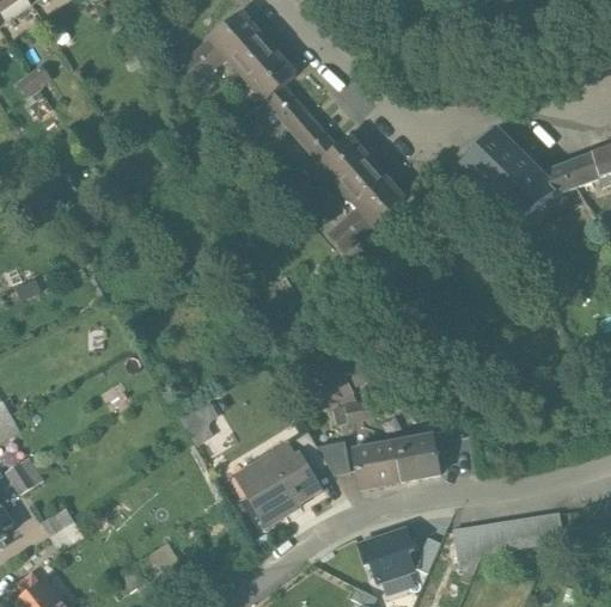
[(112,0),(105,5),(114,17),(121,12),(112,0)]
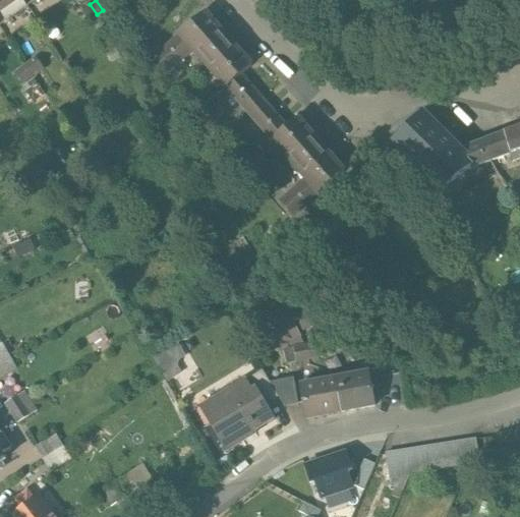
[(227,36),(204,9),(178,32),(153,54),(166,69),(191,47),(201,58),(227,36)]
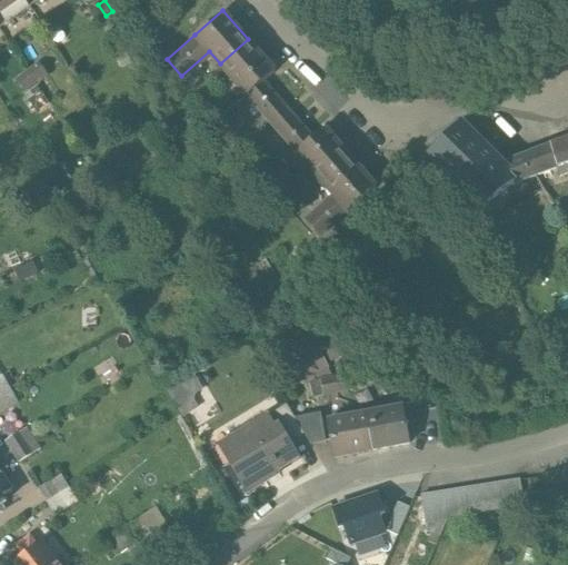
[(248,39),(220,63),(246,93),(246,92),(269,119),(286,105),(262,78),(273,68),(248,39)]
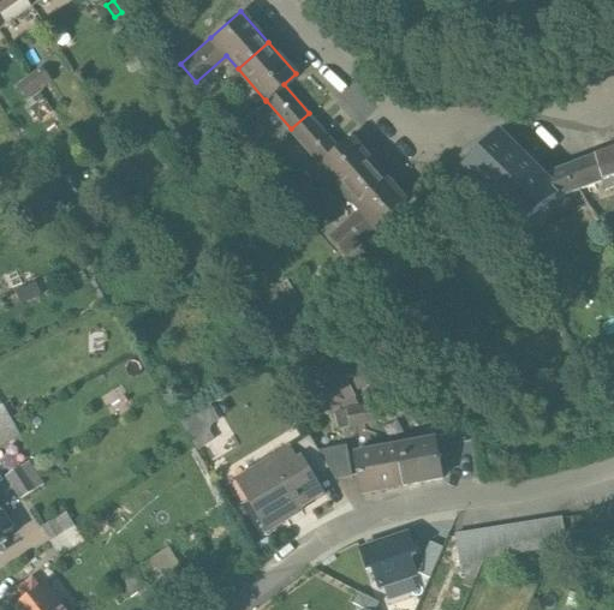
[(42,65),(29,75),(37,88),(51,78),(42,65)]
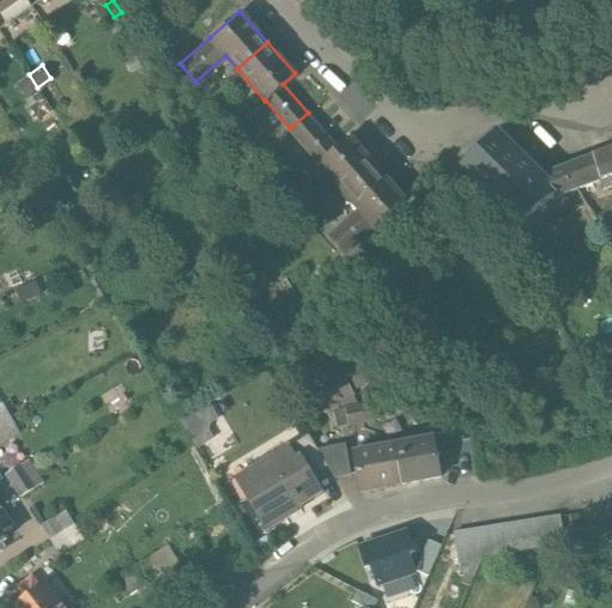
[(29,74),(16,84),(24,96),(37,87),(29,74)]
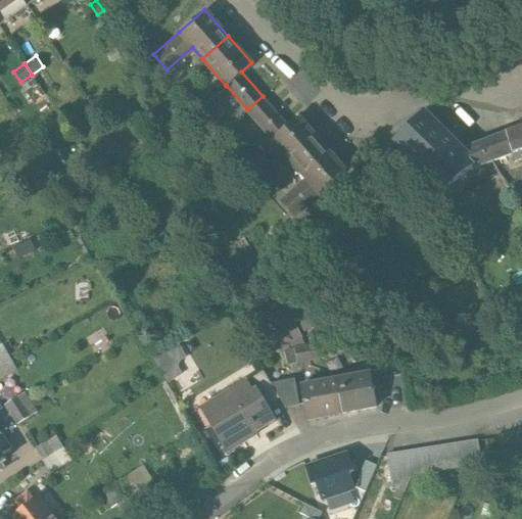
[(287,125),(266,100),(250,113),(272,137),(271,138),(294,164),(321,142),(297,115),(287,125)]
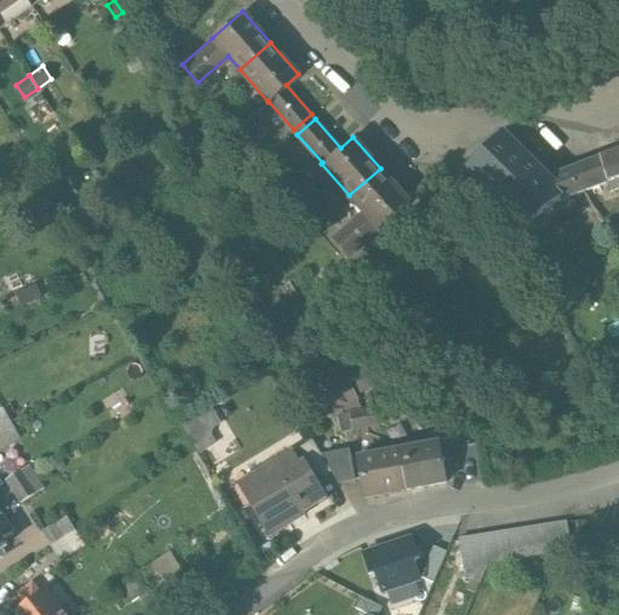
[(500,132),(466,164),(526,222),(533,230),(577,202),(571,194),(574,193),(567,168),(542,177),(500,132)]
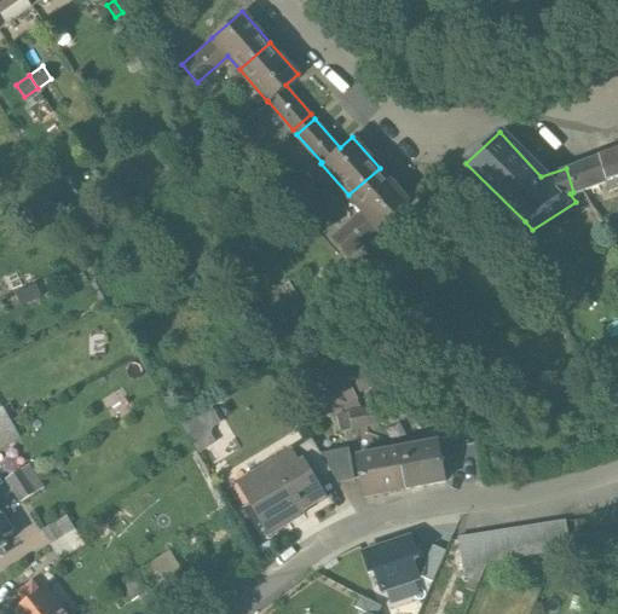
[(617,148),(566,168),(573,192),(606,180),(610,189),(617,185),(617,148)]
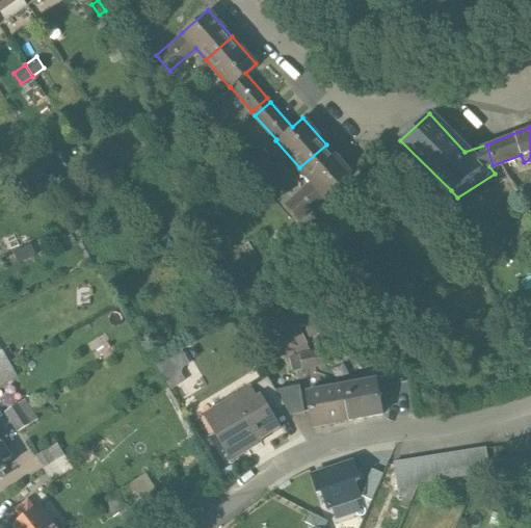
[(326,144),(299,167),(310,180),(284,202),(297,217),(323,194),(324,195),(350,172),(326,144)]
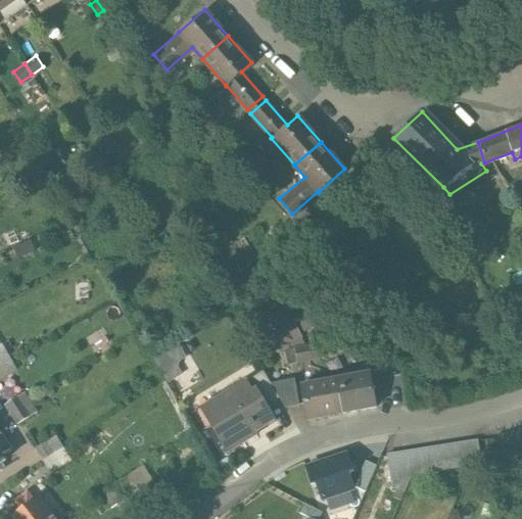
[(315,207),(298,222),(306,232),(324,218),(315,207)]
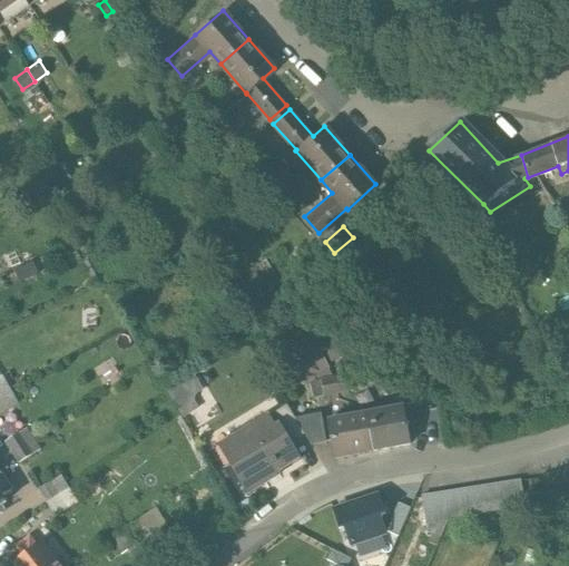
[(196,390),(209,383),(202,370),(172,386),(186,412),(204,402),(196,390)]
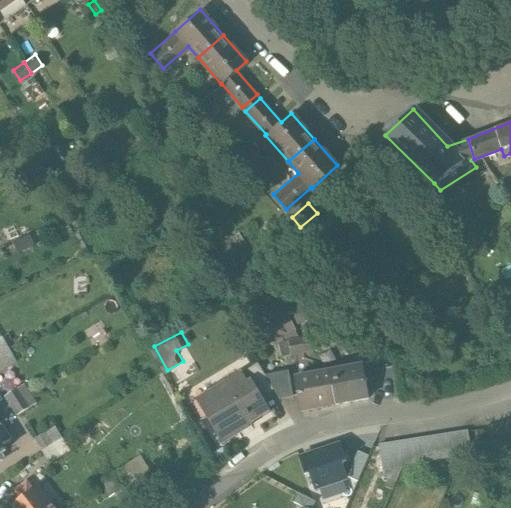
[(313,334),(300,337),(303,350),(315,348),(313,334)]
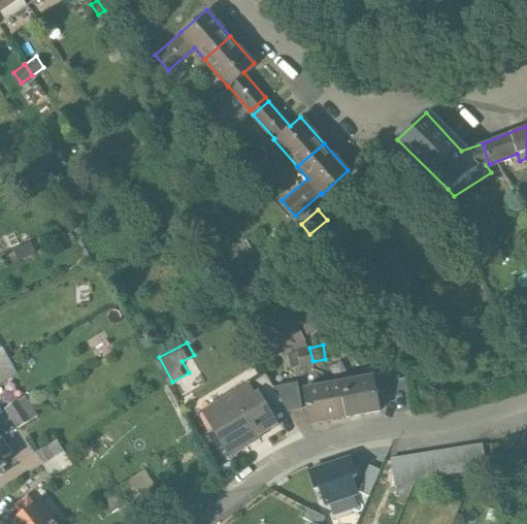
[(309,348),(296,350),(299,363),(313,361),(309,348)]
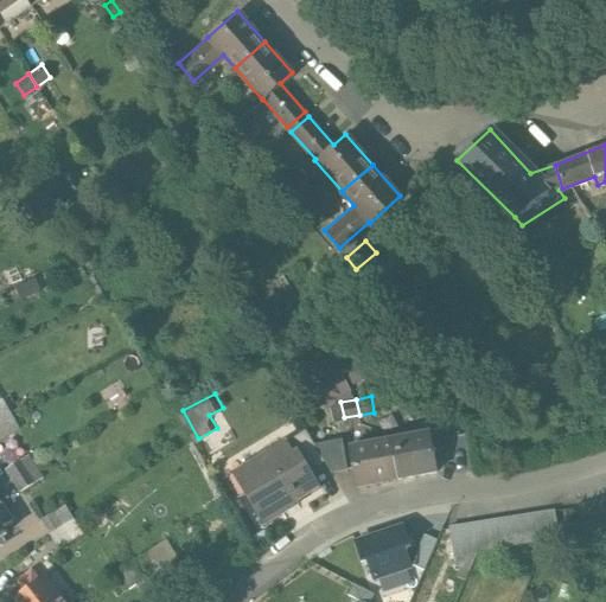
[(8,410),(0,415),(0,436),(18,427),(8,410)]
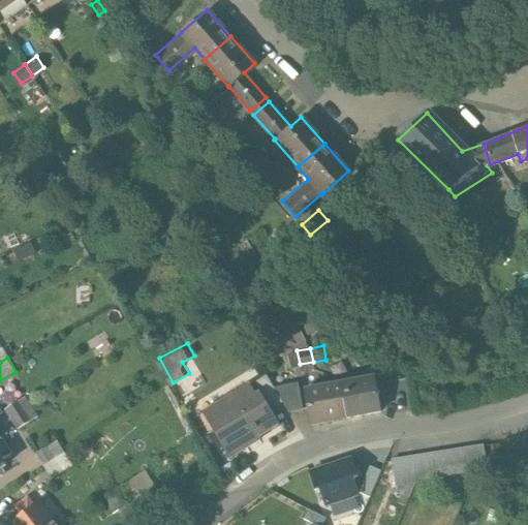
[(194,358),(184,363),(190,374),(175,382),(177,388),(203,375),(194,358)]
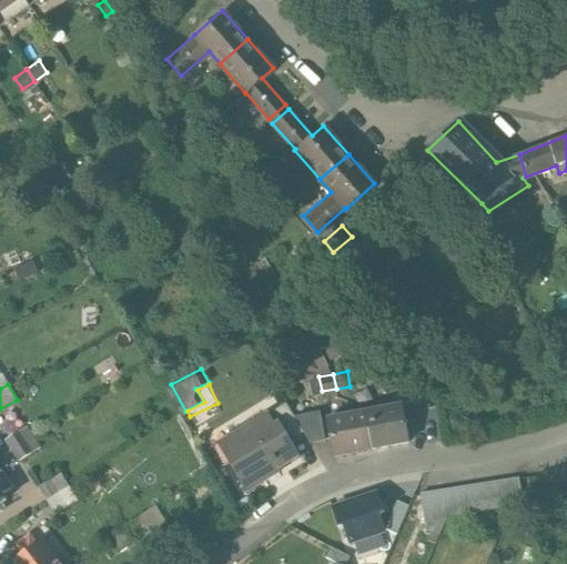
[(293,414),(285,401),(269,412),(273,421),(277,419),(289,439),(303,430),(293,414)]
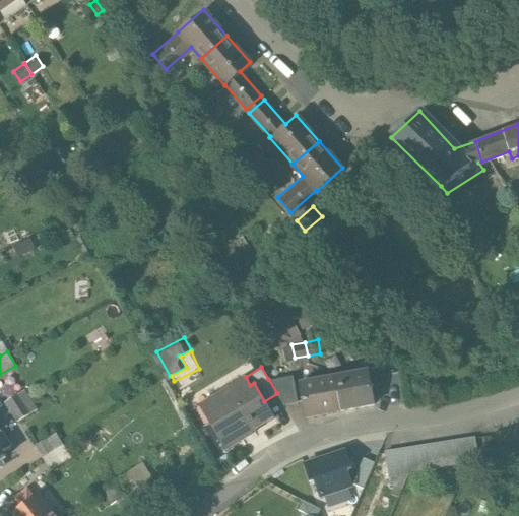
[(368,369),(333,376),(339,408),(374,402),(368,369)]
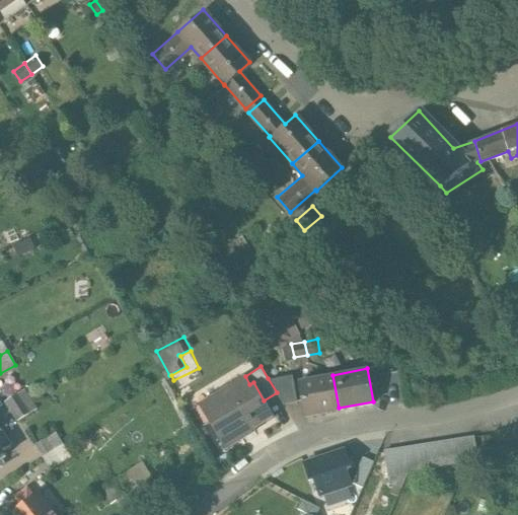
[(292,374),(268,378),(277,392),(283,402),(296,400),(292,374)]
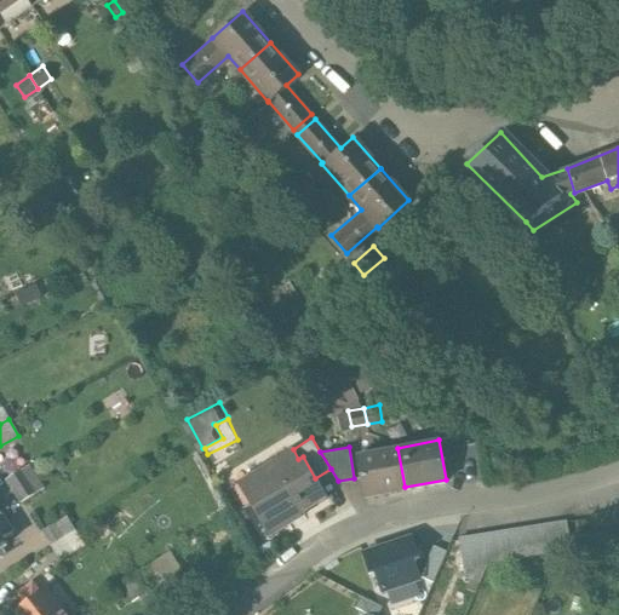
[(292,448),(245,476),(258,496),(250,501),(268,534),(288,522),(286,518),(326,495),(315,478),(303,457),(298,459),(293,449),(292,448)]
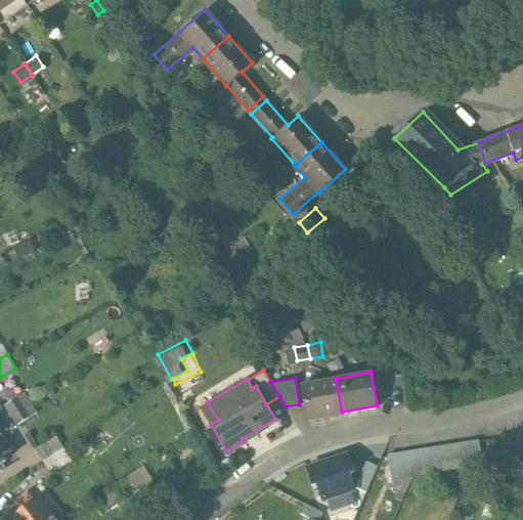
[(336,379),(301,385),(307,419),(342,412),(336,379)]
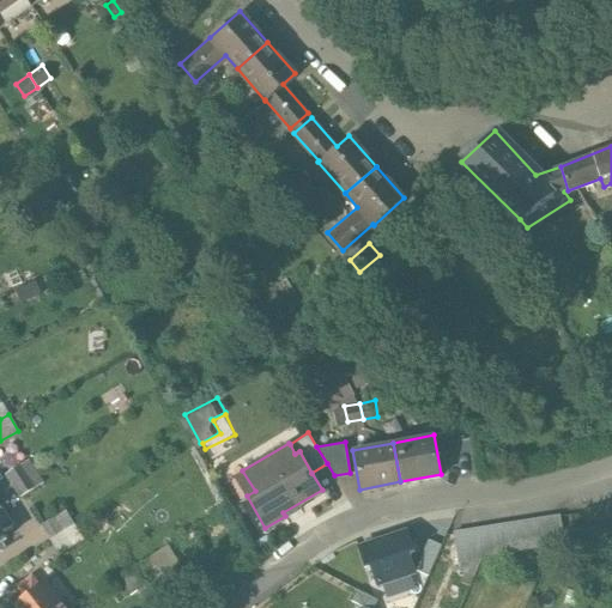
[(19,462),(6,470),(13,482),(26,474),(19,462)]
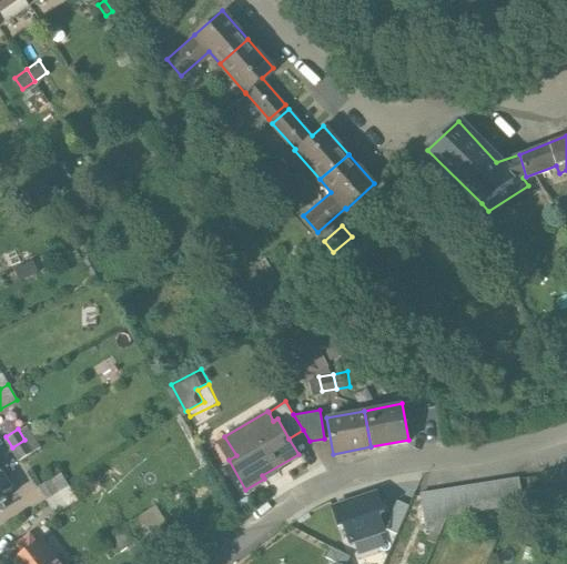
[(24,440),(12,447),(20,459),(32,450),(24,440)]
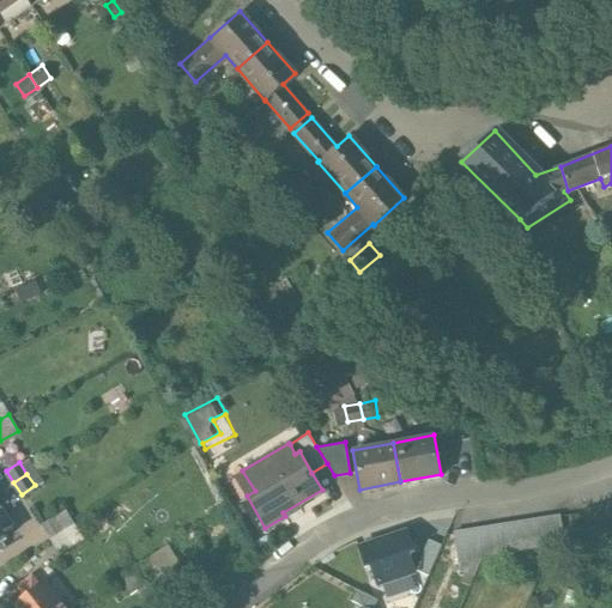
[(0,541),(6,537),(1,530),(12,524),(0,506),(0,541)]
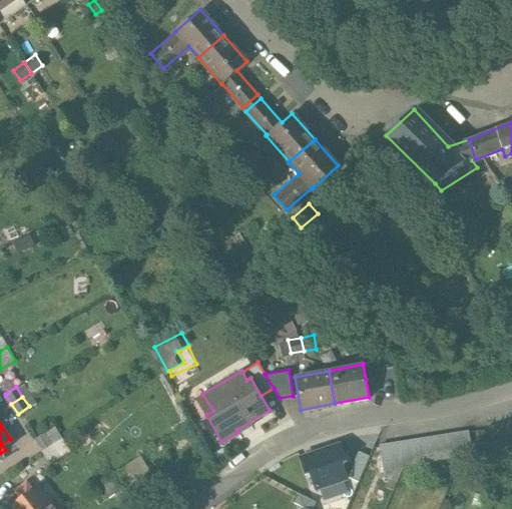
[(54,425),(33,438),(42,451),(62,438),(54,425)]
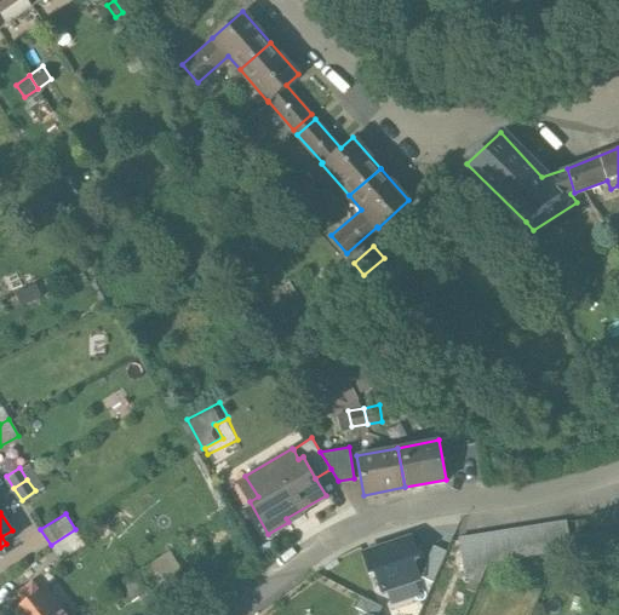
[(566,519),(458,536),(462,564),(569,547),(566,519)]
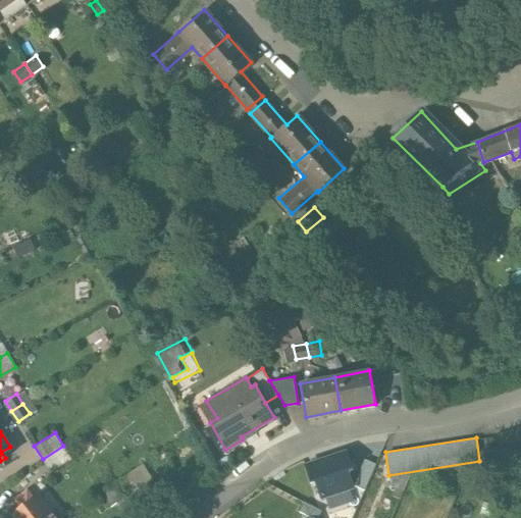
[(63,446),(43,459),(50,470),(70,457),(63,446)]
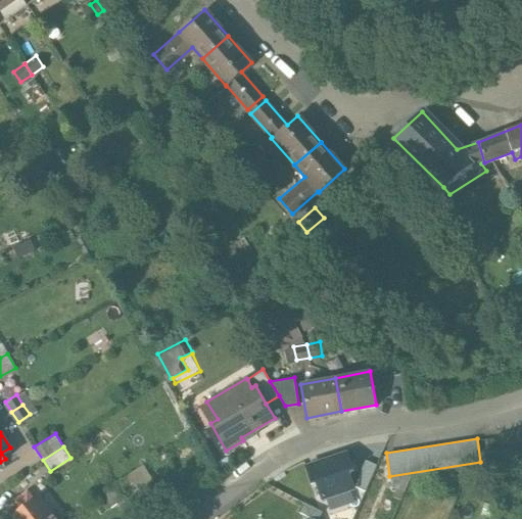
[(159,452),(151,457),(163,474),(171,468),(159,452)]
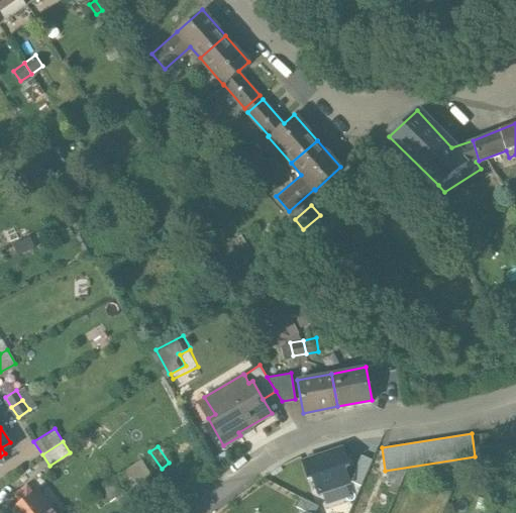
[(343,447),(302,462),(307,478),(312,476),(316,491),(349,480),(349,479),(344,466),(348,464),(343,447)]
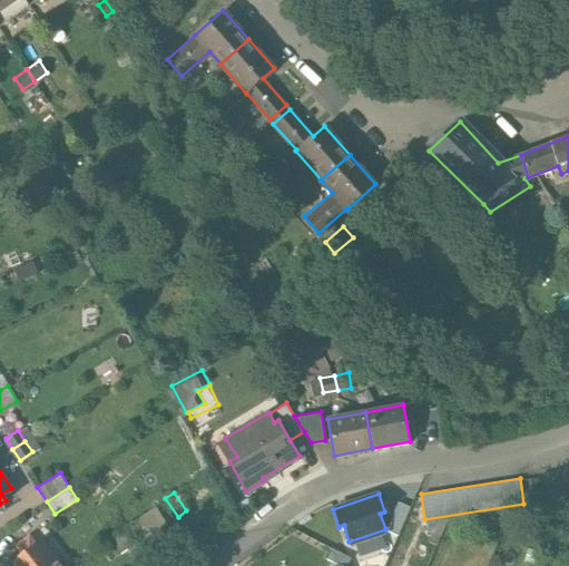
[(410,505),(398,500),(385,528),(396,534),(410,505)]
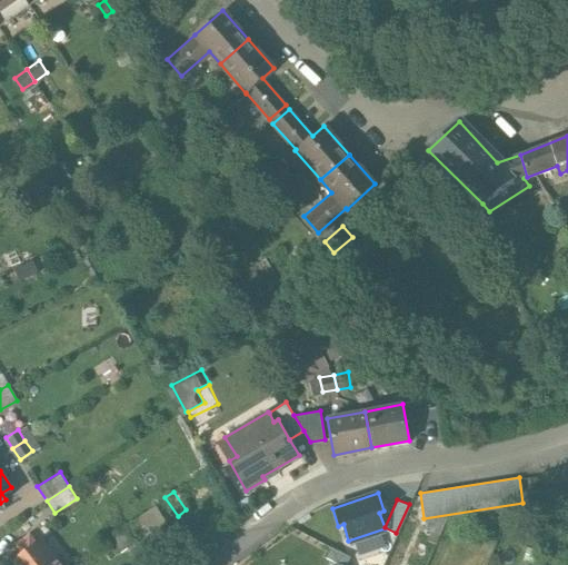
[(29,533),(15,544),(22,554),(10,563),(11,564),(61,564),(41,539),(37,543),(29,533)]
